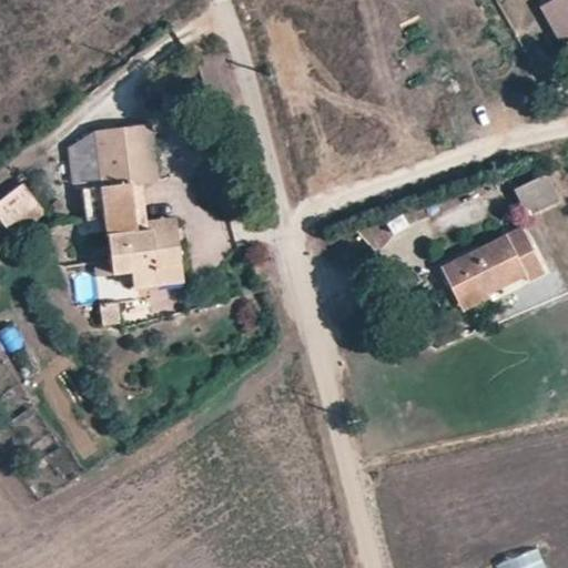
[(567,31),(567,14),(559,0),(554,0),(550,2),(567,31)]
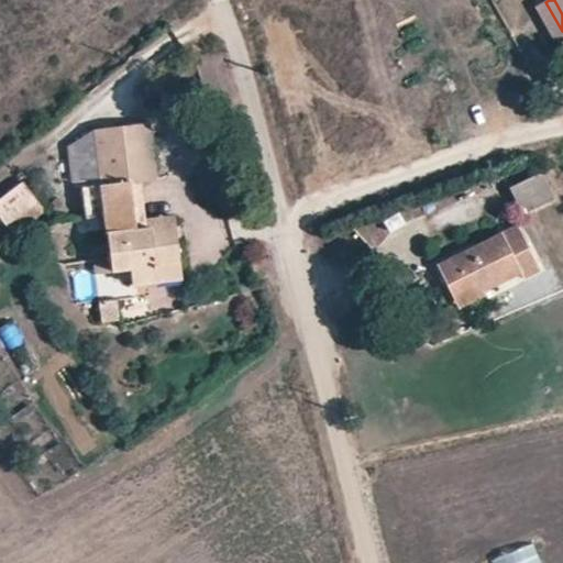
[(92,128),(111,271),(129,268),(131,285),(158,282),(156,263),(178,261),(175,234),(174,224),(136,230),(130,183),(142,181),(156,179),(148,120),(92,128)]
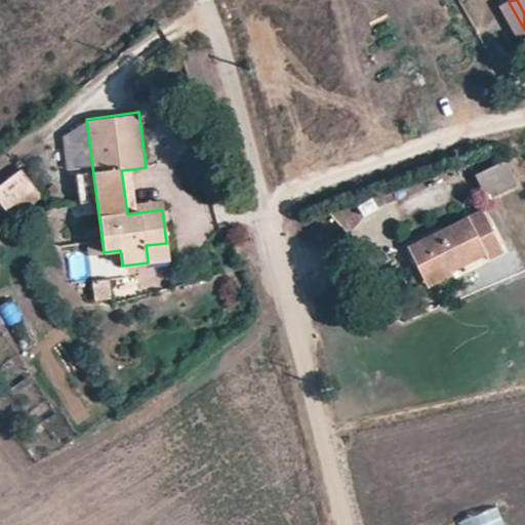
[(475,174),(485,196),(516,182),(506,160),(475,174)]
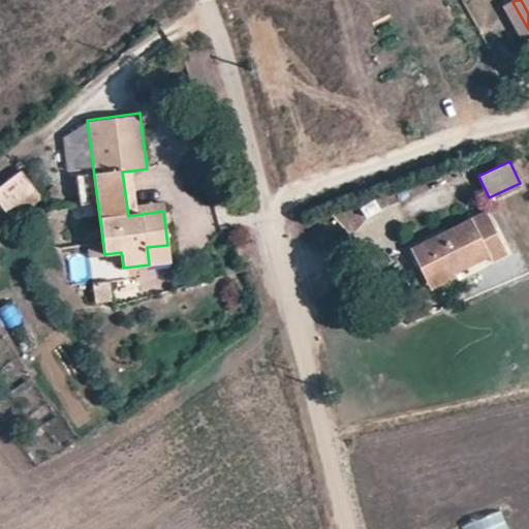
[(122,172),(128,216),(163,211),(162,201),(137,205),(133,170),(122,172)]
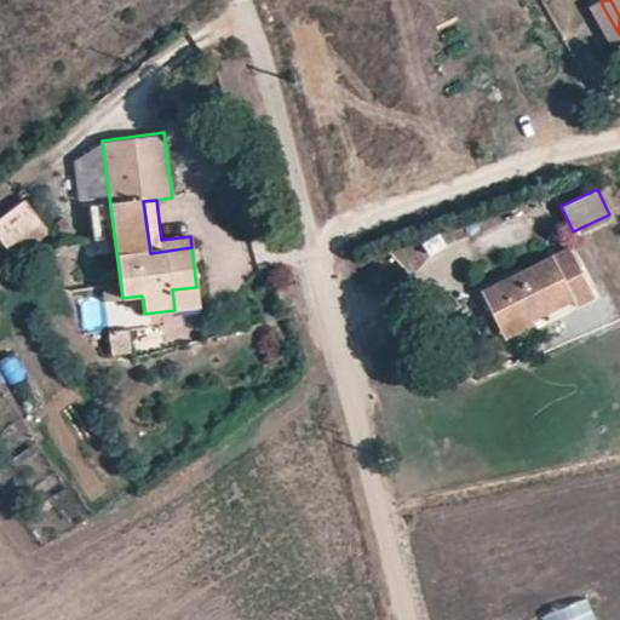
[(0,240),(12,263),(51,241),(28,201),(0,216),(0,240)]
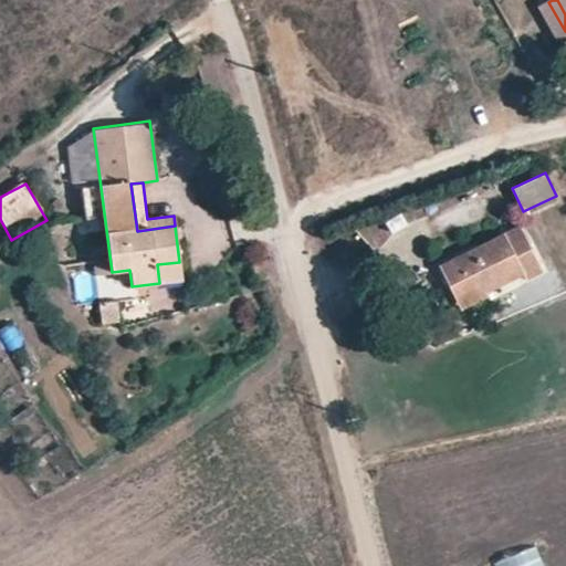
[(543,272),(519,224),(438,265),(446,280),(453,295),(481,281),(488,293),(524,275),(526,281),(543,272)]
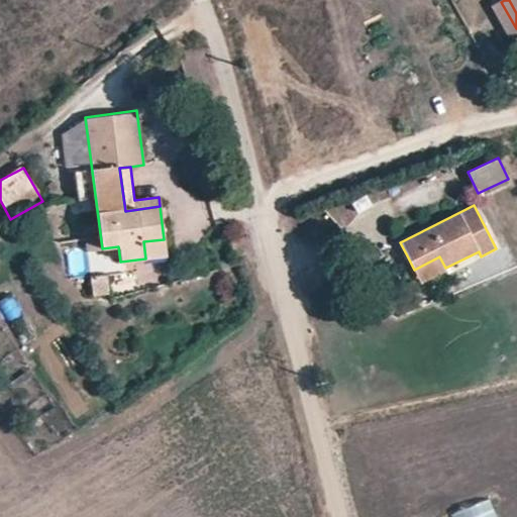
[(166,255),(164,239),(143,241),(145,259),(166,255)]
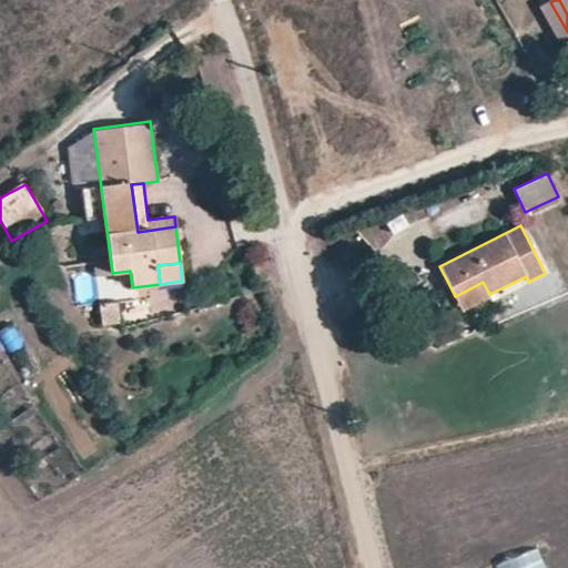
[(72,266),(77,301),(94,298),(91,264),(72,266)]
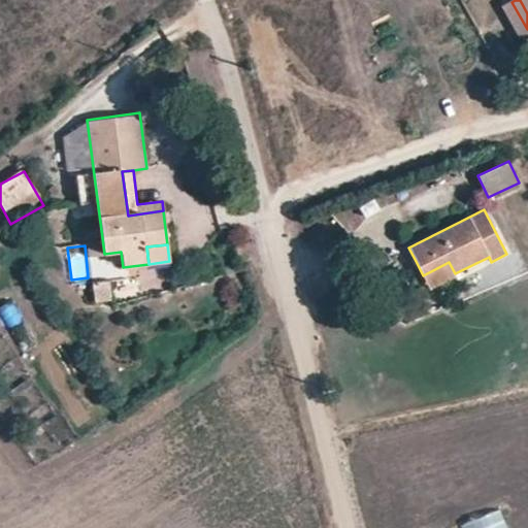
[(455,273),(449,262),(423,275),(430,288),(456,275),(455,273)]
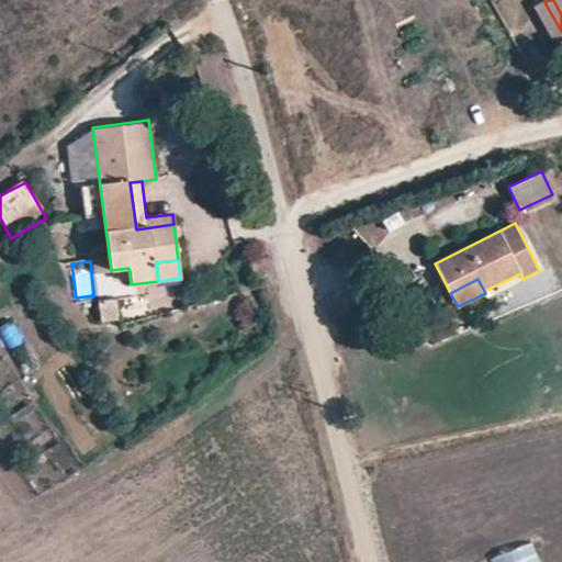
[(541,561),(535,542),(494,558),(495,561),(541,561)]
